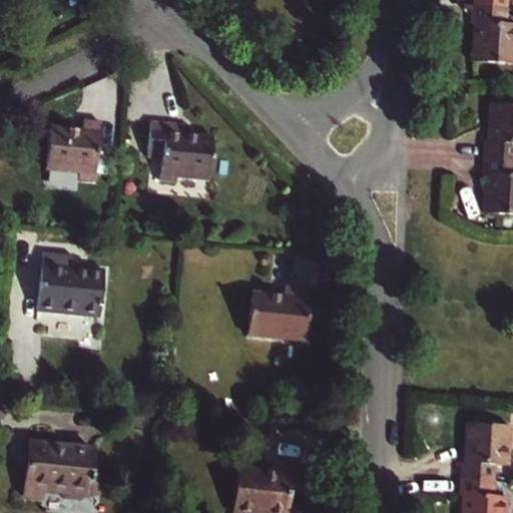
[(474,0),(474,8),(506,10),(506,0),(474,0)]
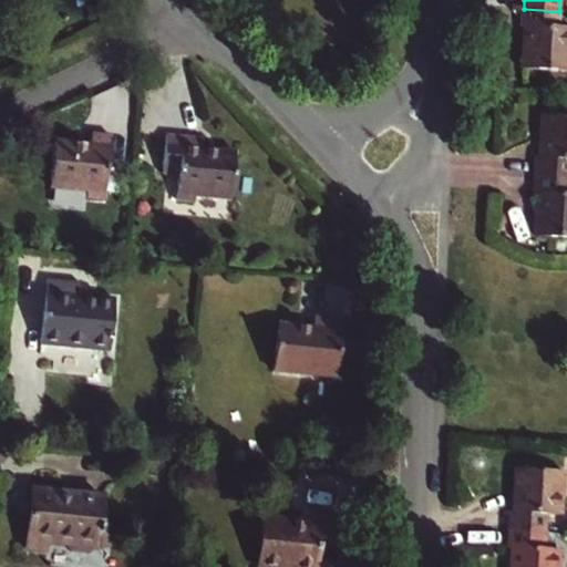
[(523,28),(525,28),(523,69),(566,72),(566,28),(558,28),(559,11),(524,9),(523,28)]
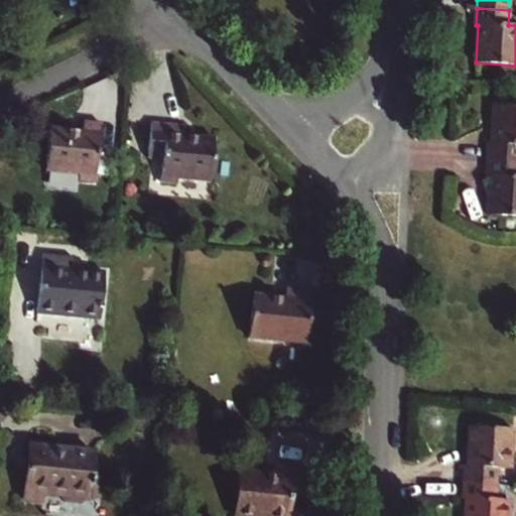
[(515,107),(493,106),(491,145),(489,145),(488,161),(515,162),(515,107)]
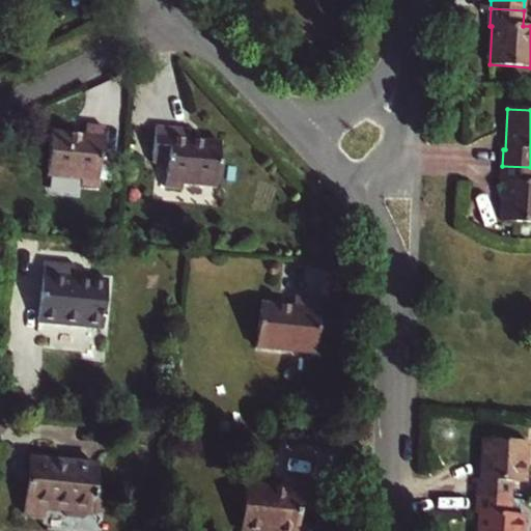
[(186,140),(187,129),(156,126),(152,162),(168,163),(165,187),(182,189),(182,183),(216,187),(220,143),(186,140)]
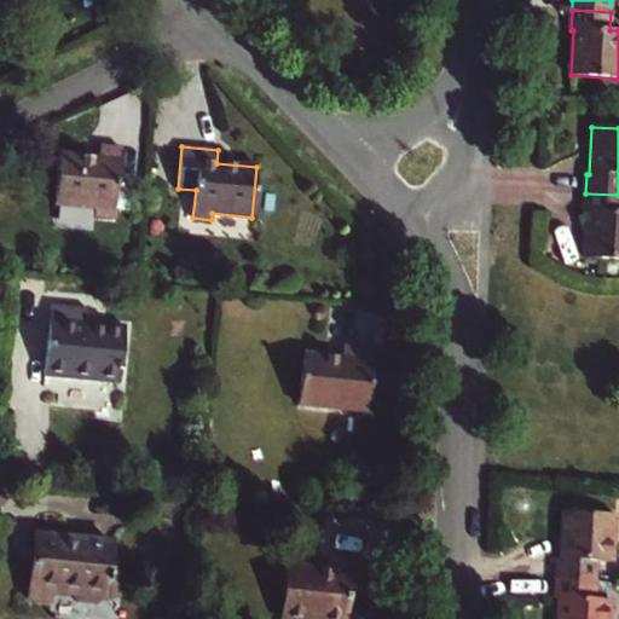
[(99,158),(61,155),(56,206),(94,209),(93,217),(114,219),(120,150),(100,148),(99,158)]
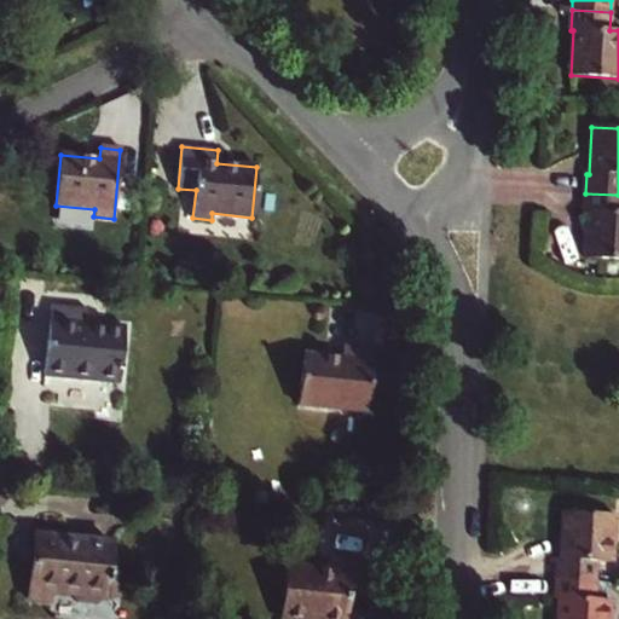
[(618,261),(618,195),(585,194),(584,213),(586,214),(584,260),(618,261)]
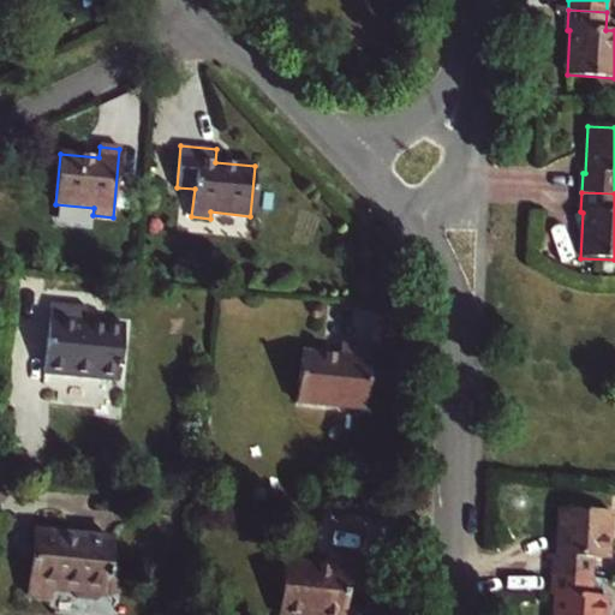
[(84,323),(85,308),(51,304),(43,374),(119,381),(124,327),(84,323)]
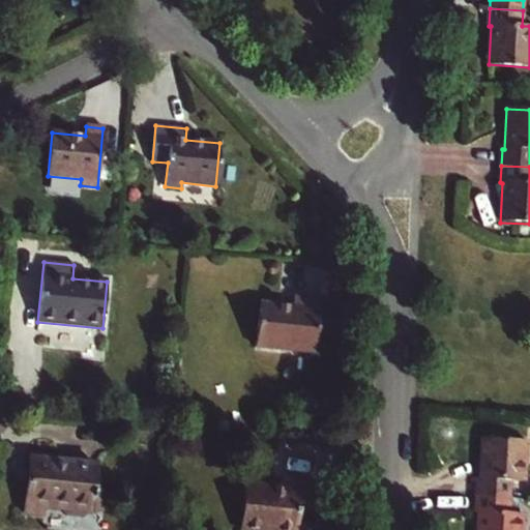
[(255,348),(315,354),(320,300),(293,298),(292,307),(260,304),(255,348)]
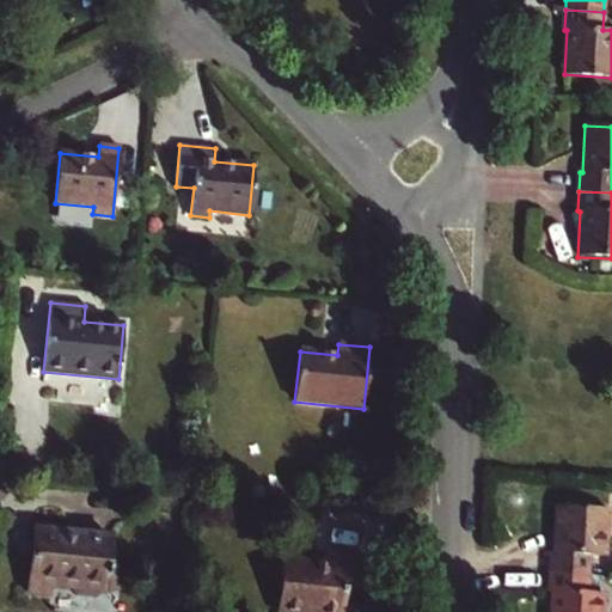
[(606,510),(555,507),(552,551),(550,551),(549,571),(588,574),(588,555),(604,557),(606,510)]
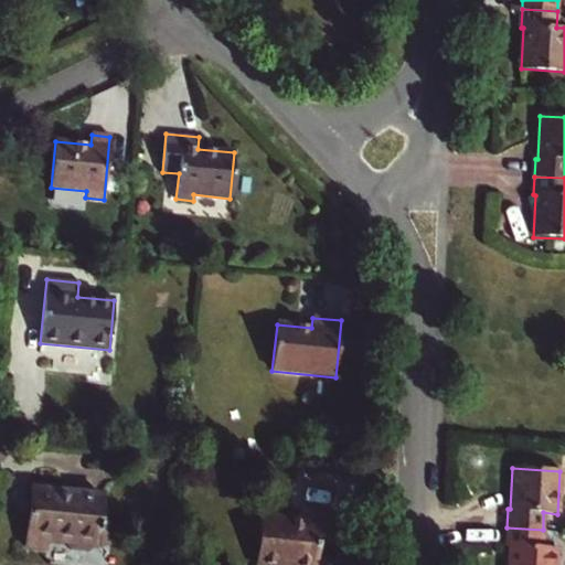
[(103,494),(31,487),(25,547),(46,550),(48,542),(67,543),(67,546),(72,552),(89,553),(94,548),(94,546),(97,546),(99,525),(103,494)]
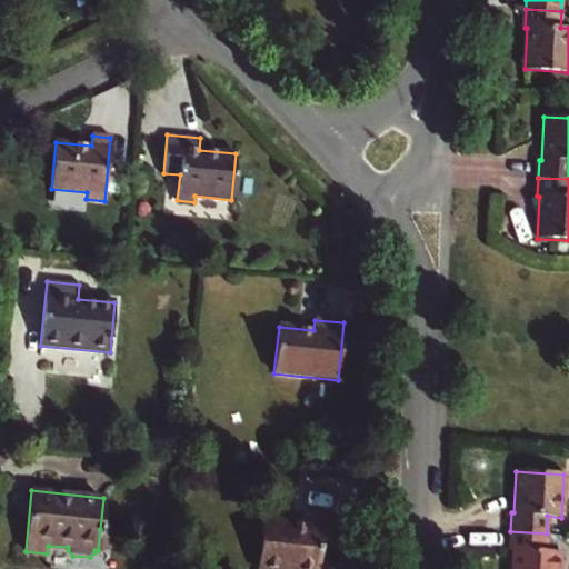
[(257,568),(318,568),(320,549),(340,550),(343,517),(303,513),(302,525),(261,520),(257,568)]
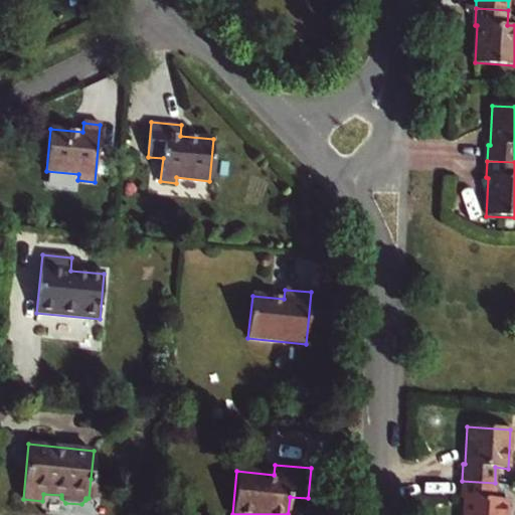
[(103,480),(91,479),(89,498),(101,499),(103,480)]
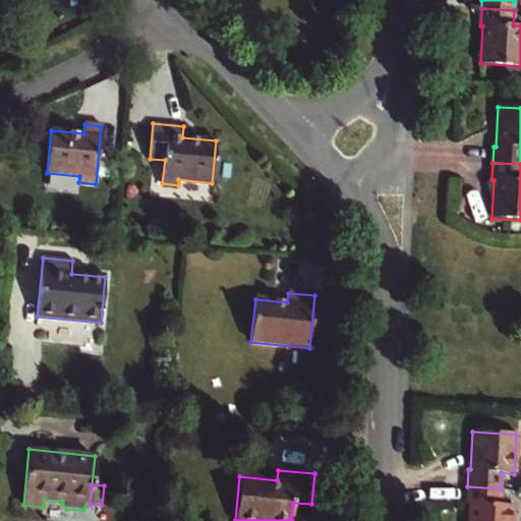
[(511,520),(512,505),(500,504),(501,488),(467,486),(466,503),(468,504),(467,520),(511,520)]
